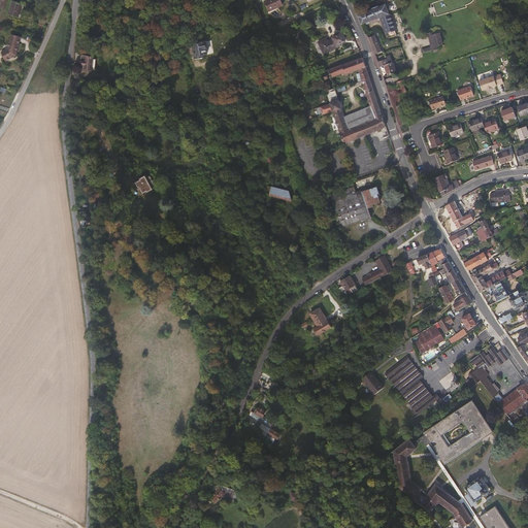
[(21,15),(24,2),(17,0),(12,0),(9,12),(21,15)]
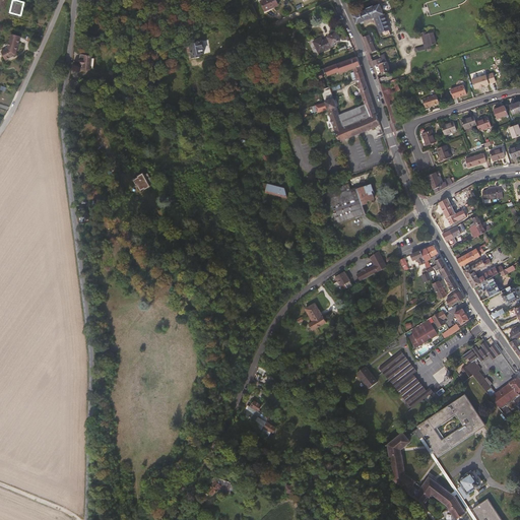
[(280,5),(277,0),(265,0),(262,2),(266,12),(280,5)]
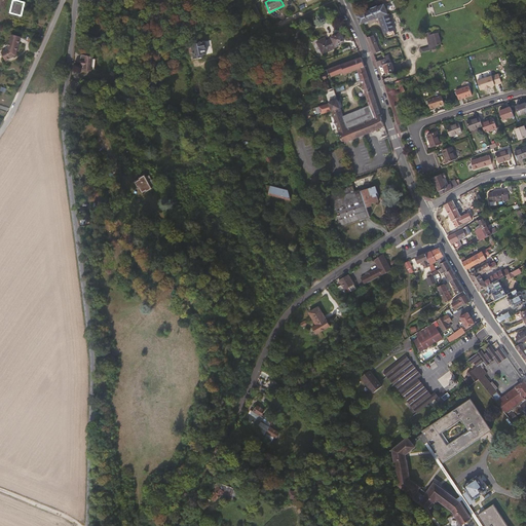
[(396,35),(385,5),(378,7),(377,6),(371,9),(372,10),(358,16),(361,25),(379,17),(387,39),(396,35)]
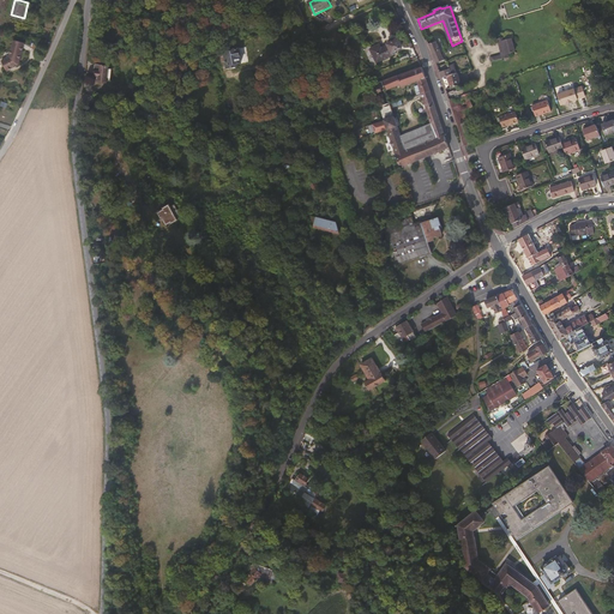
[(23,62),(28,41),(17,37),(13,54),(5,59),(11,68),(23,62)]
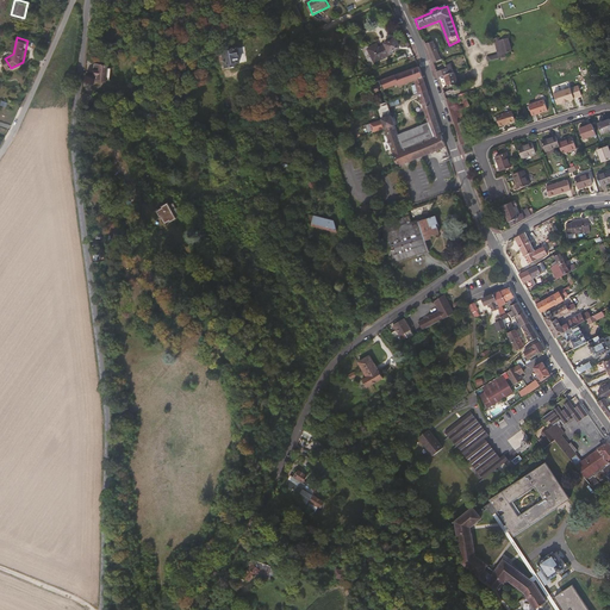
[(0,48),(10,51),(13,41),(6,38),(5,43),(1,43),(0,45),(0,48)]
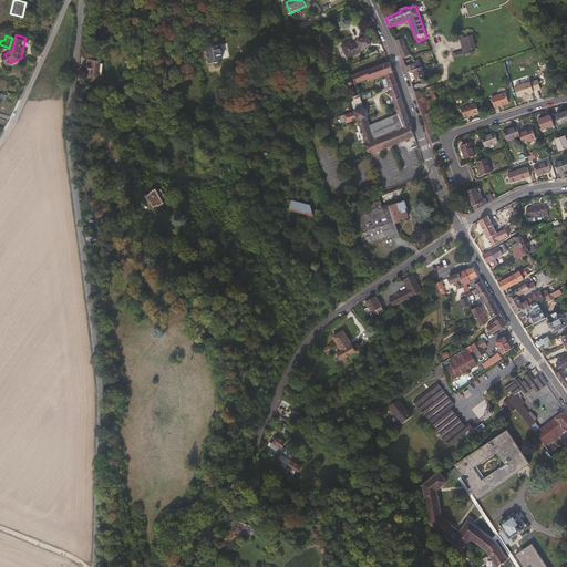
[(481,57),(478,50),(470,52),(470,50),(475,48),(473,38),(465,39),(464,35),(460,37),(464,51),(453,53),(454,57),(455,57),(456,62),(463,61),(481,57)]
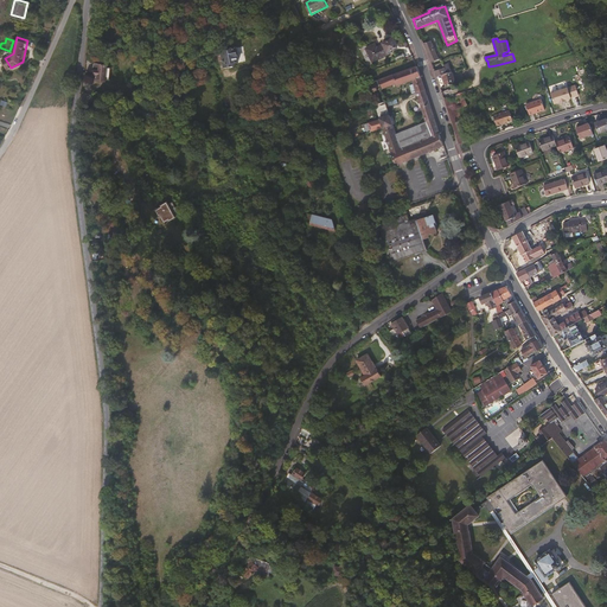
[(393,53),(391,51),(397,49),(394,40),(377,49),(376,45),(366,50),(374,63),(393,53)]
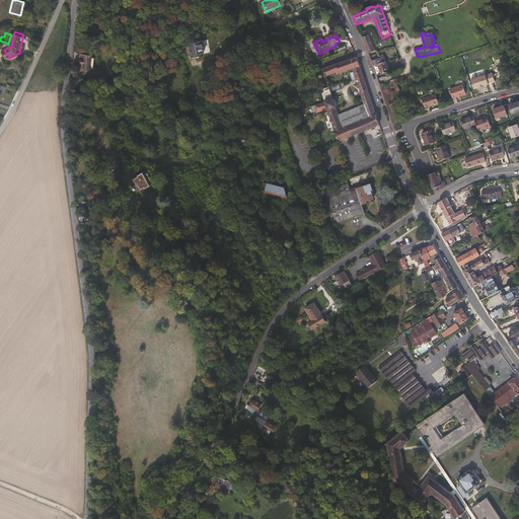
[(375,51),(370,38),(369,35),(362,38),(367,49),(369,53),(375,51)]
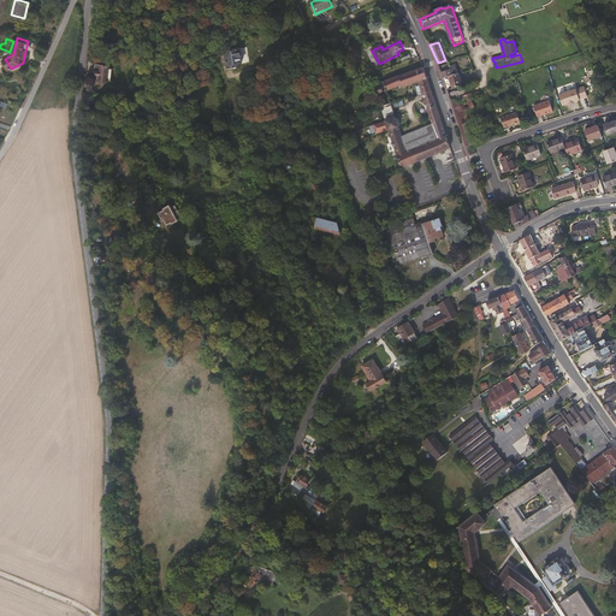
[(242,64),(240,51),(225,53),(229,69),(237,67),(237,65),(242,64)]
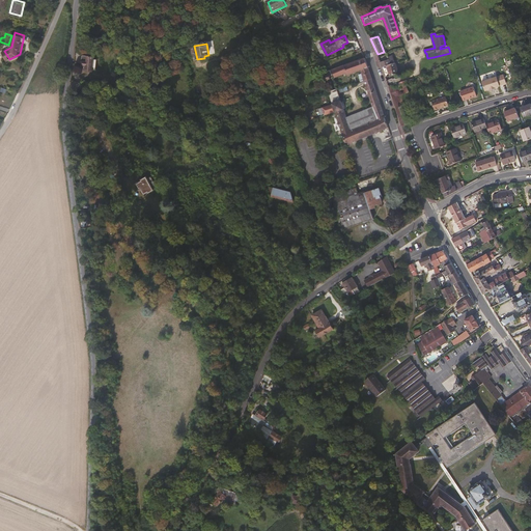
[(96,71),(98,61),(94,60),(94,58),(88,58),(89,57),(83,56),(82,66),(84,66),(84,72),(93,73),(93,71),(96,71)]
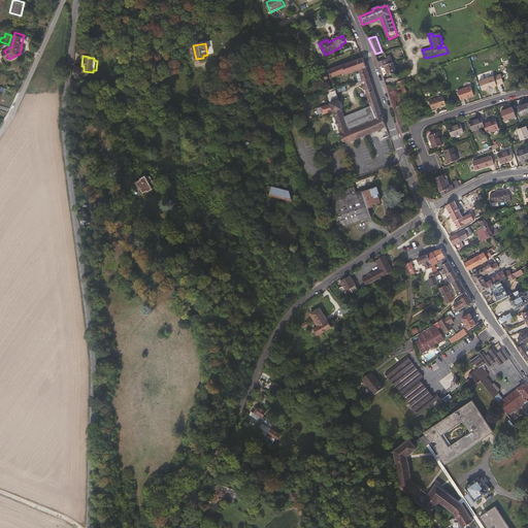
[(378,103),(363,58),(361,60),(321,74),(327,92),(331,104),(344,143),(387,127),(383,117),(378,103)]
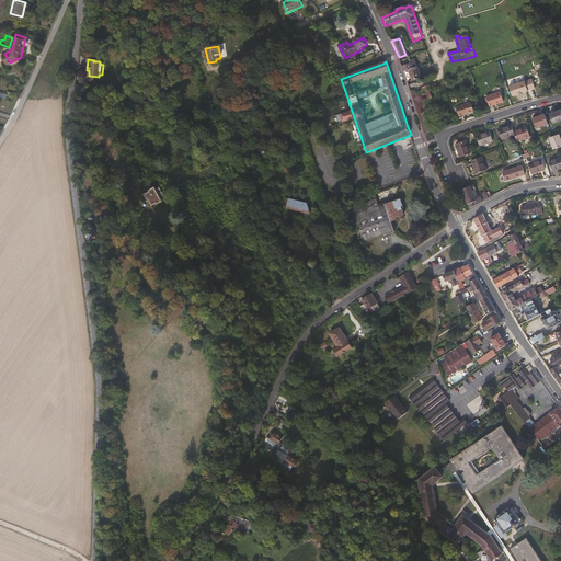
[(413,61),(411,63),(401,66),(403,71),(409,70),(412,80),(421,78),(416,64),(414,65),(413,61)]
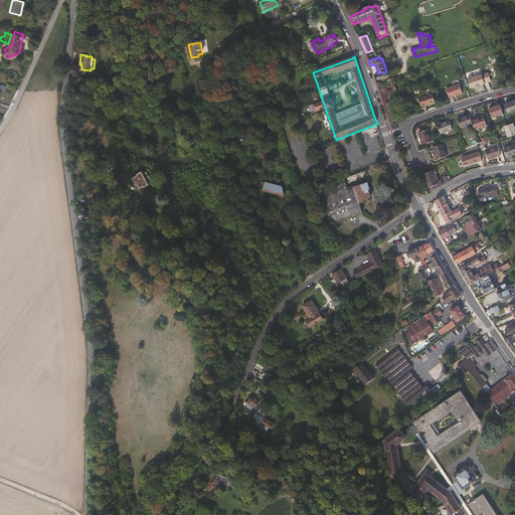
[(491,81),(488,73),(468,79),(471,89),(475,88),(480,87),(480,86),(485,84),(484,83),(491,81)]
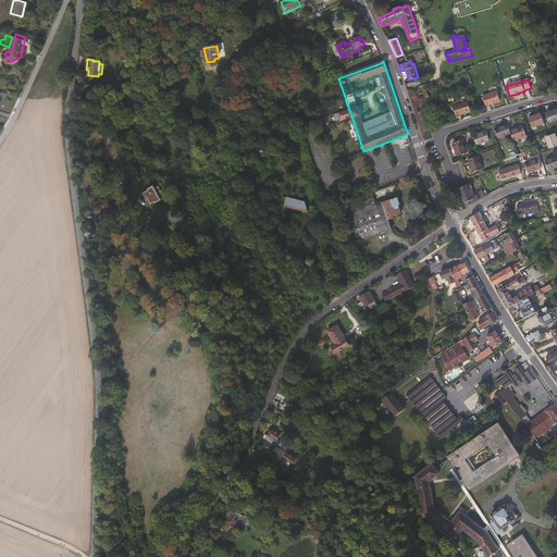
[(429,97),(424,85),(419,87),(420,90),(416,91),(415,88),(413,88),(407,90),(412,107),(422,104),(420,100),(429,97)]
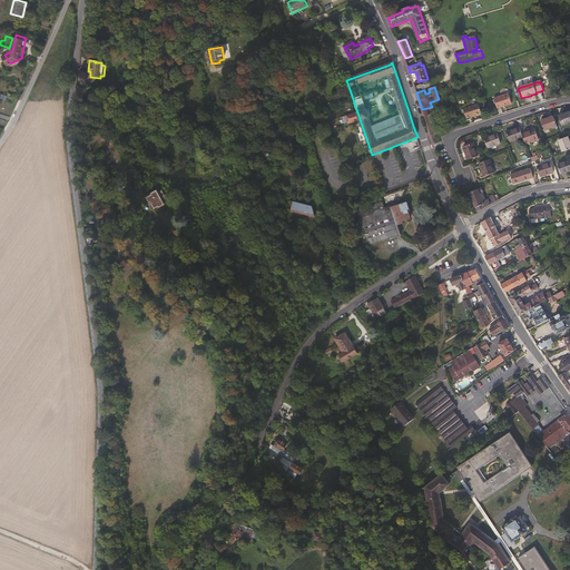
[(511,104),(508,94),(493,99),(497,108),(511,104)]
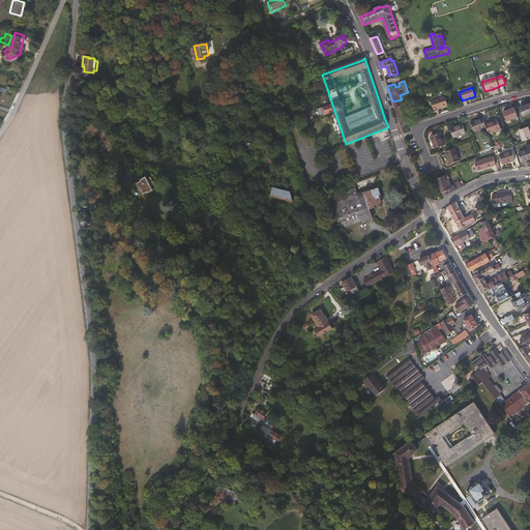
[(217,97),(214,90),(206,93),(210,100),(217,97)]
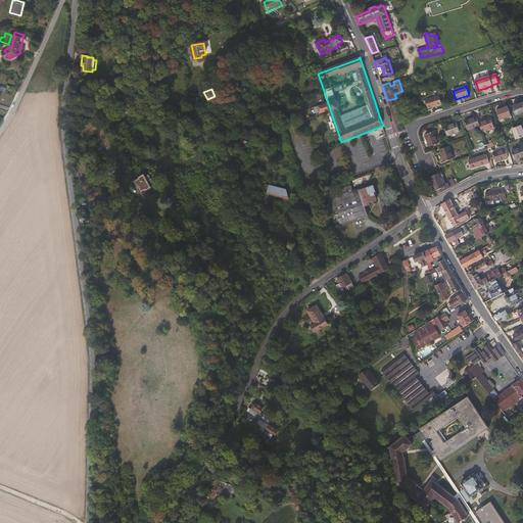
[(203,92),(201,93),(196,95),(197,98),(202,96),(205,100),(207,99),(203,92)]
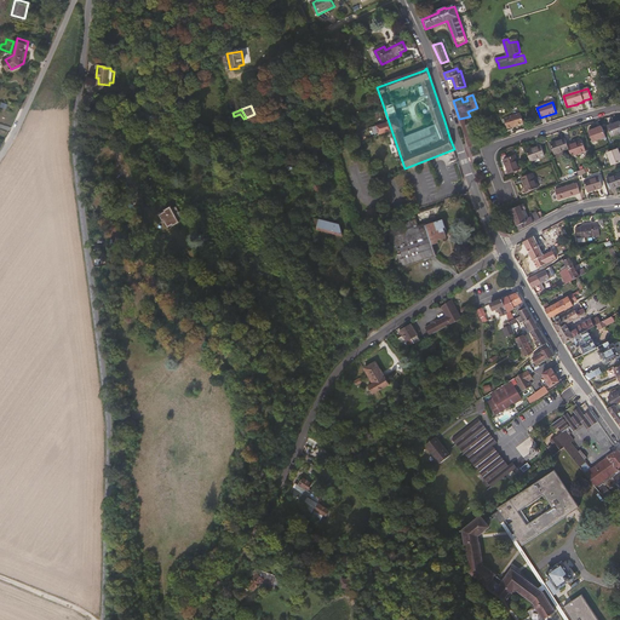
[(523,124),(520,114),(504,119),(507,130),(523,124)]
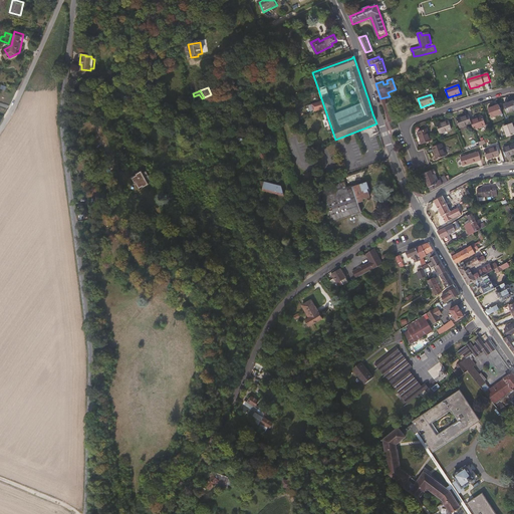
[(393,107),(390,96),(380,98),(389,122),(395,120),(391,108),(393,107)]
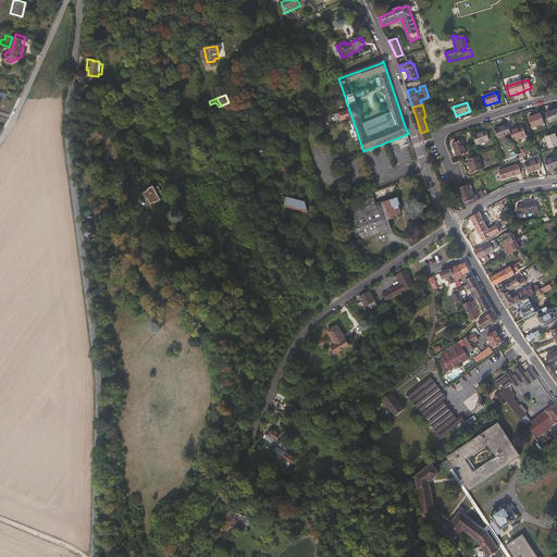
[(556,120),(556,109),(545,113),(548,123),(556,120)]
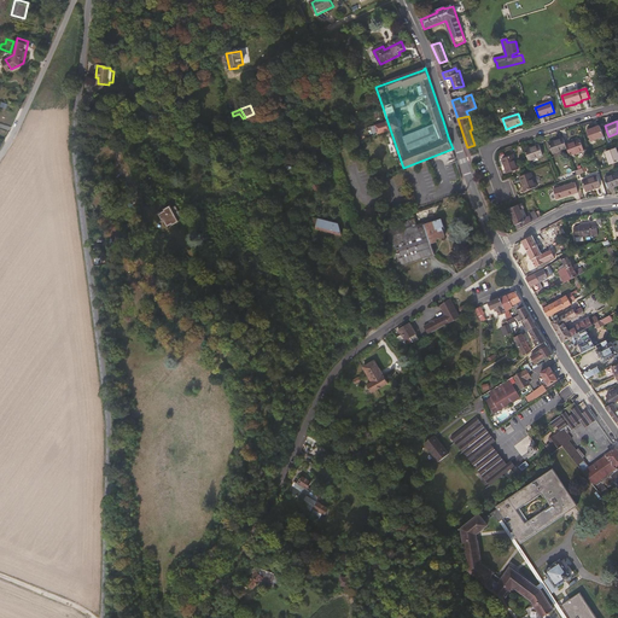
[(604,136),(600,126),(587,130),(592,141),(604,136)]
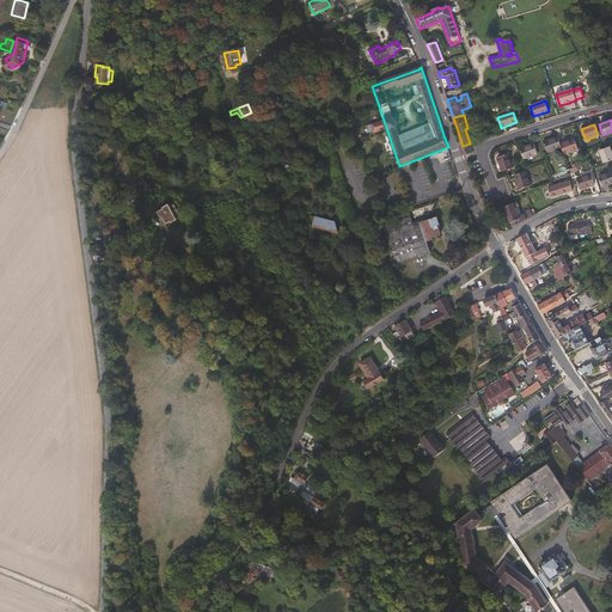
[(561,144),(557,136),(543,141),(548,152),(562,147),(561,144)]
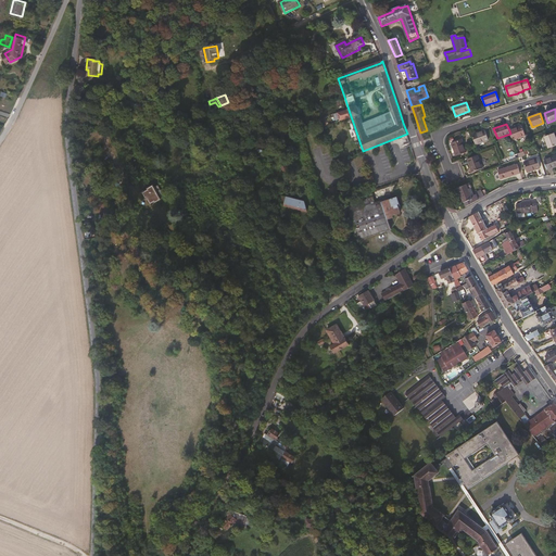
[(526,136),(521,126),(509,130),(510,134),(513,140),(526,136)]
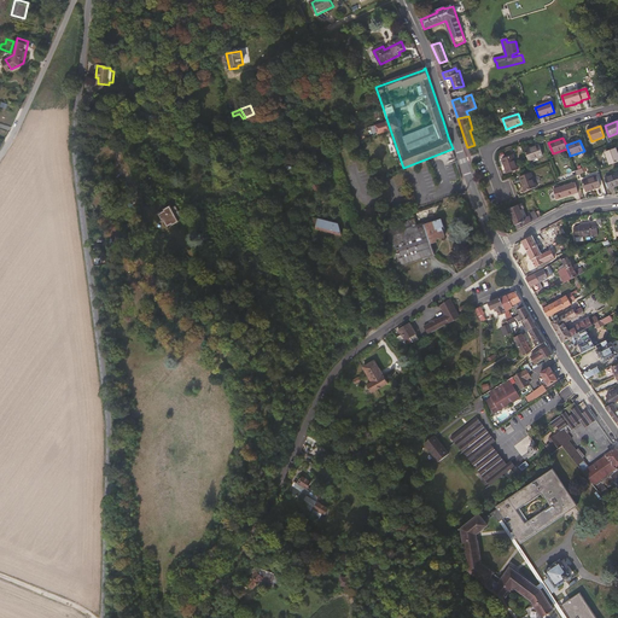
[(543,156),(540,145),(525,150),(529,161),(543,156)]
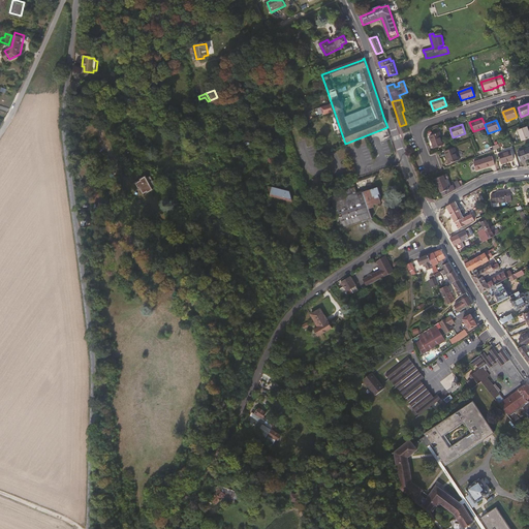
[(256,134),(257,127),(249,126),(248,133),(256,134)]
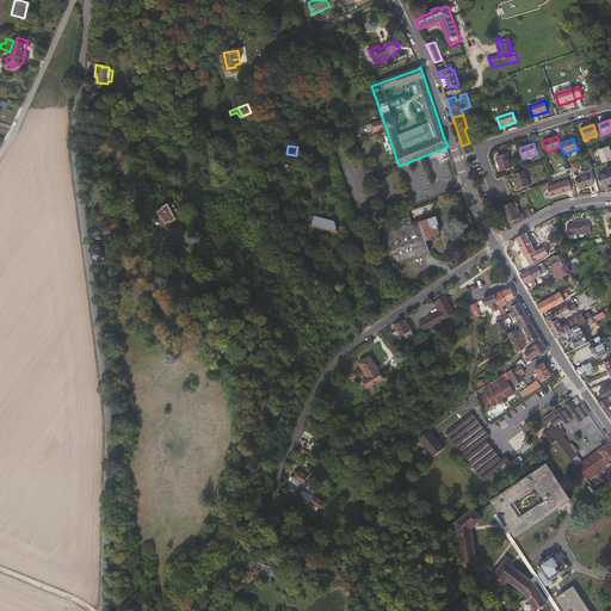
[(610,159),(610,152),(609,147),(599,150),(603,162),(610,159)]
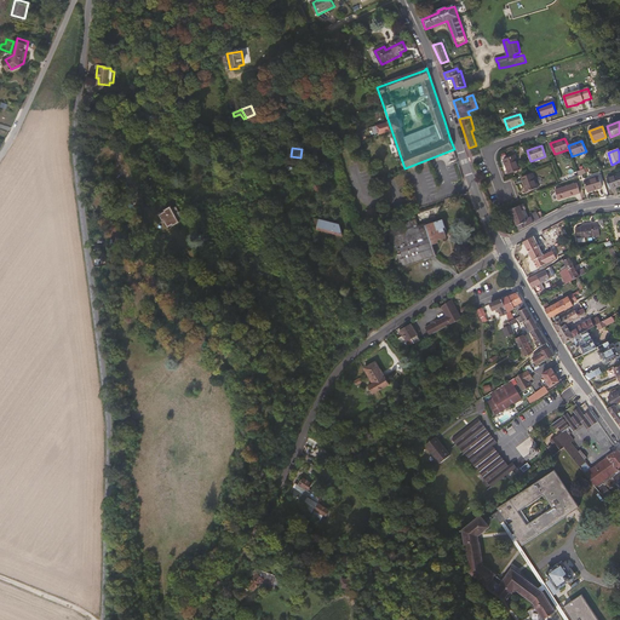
[(520,170),(515,155),(504,160),(509,174),(520,170)]
